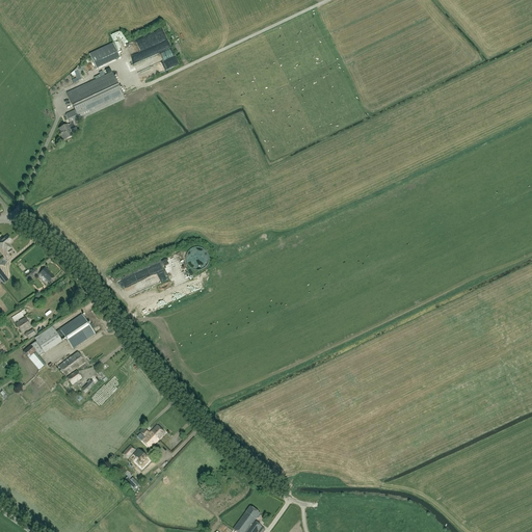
[(112,44),(88,54),(96,69),(120,57),(112,44)]
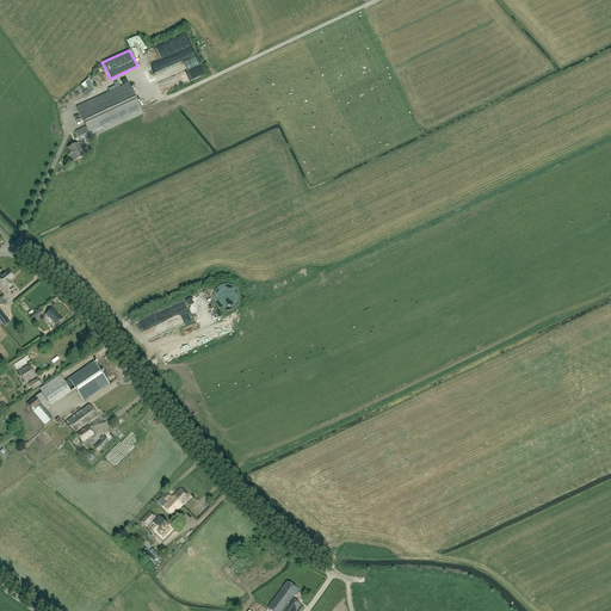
[(192,65),(198,60),(195,53),(174,65),(177,67),(174,68),(173,66),(167,68),(171,74),(167,75),(162,67),(164,67),(159,60),(154,63),(164,80),(192,65)]
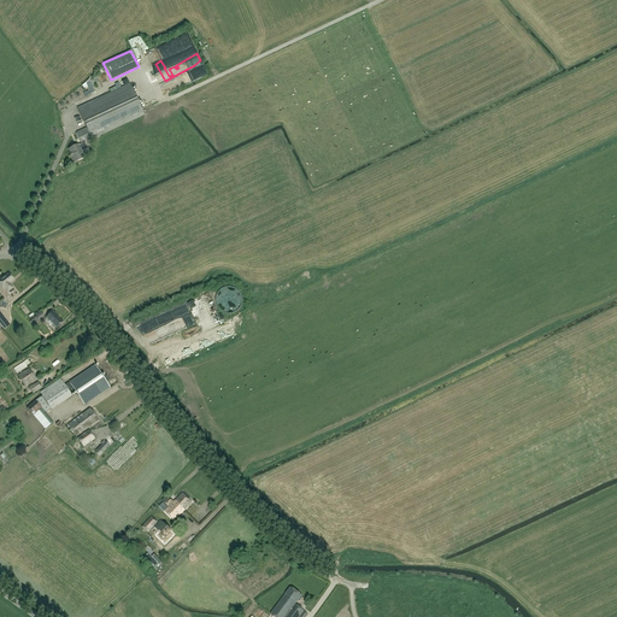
[(90,78),(84,81),(89,92),(94,89),(90,78)]
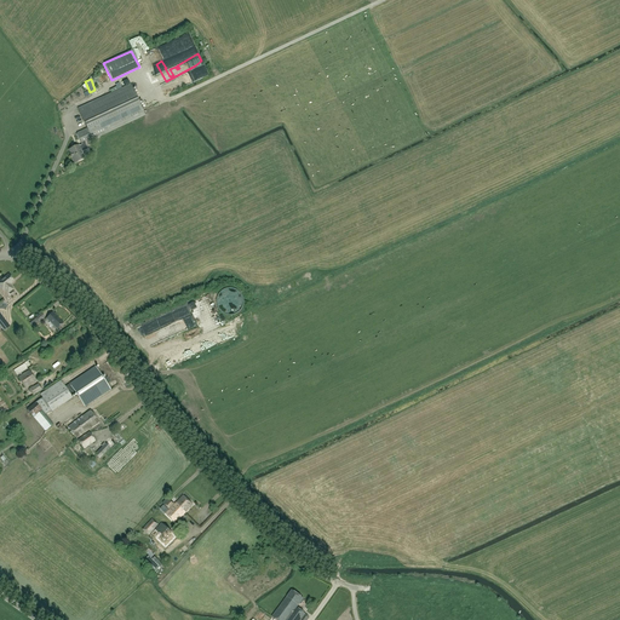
[(76,133),(81,144),(79,147),(79,145),(74,148),(75,148),(73,149),(73,148),(68,150),(70,155),(69,155),(72,158),(74,164),(85,159),(81,151),(87,149),(85,143),(144,115),(130,85),(78,109),(86,128),(76,133)]
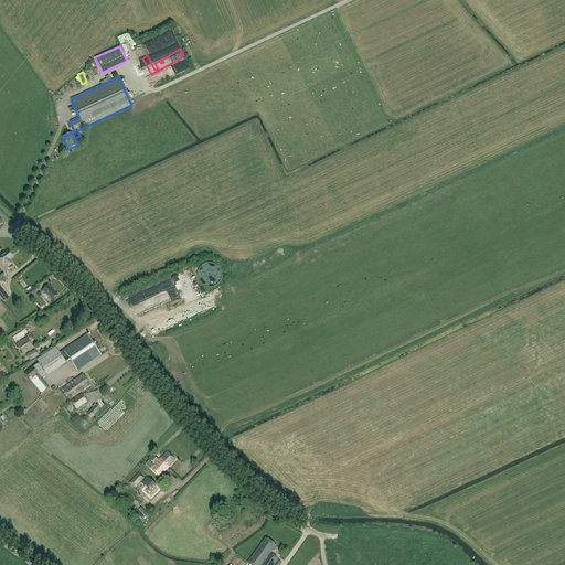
[(12,257),(11,256),(8,251),(0,256),(0,263),(1,265),(3,264),(7,268),(7,267),(8,268),(9,268),(12,266),(11,264),(9,259),(12,257)]
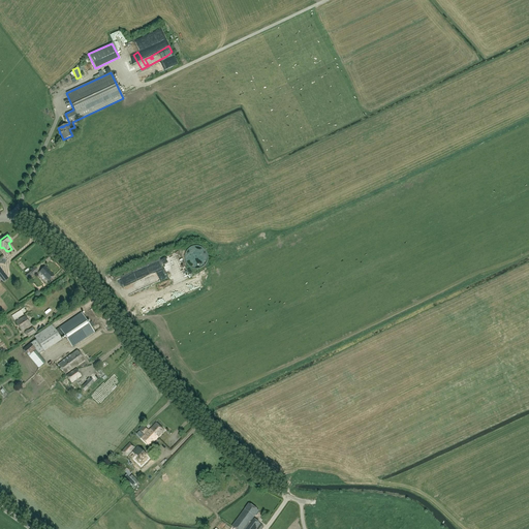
[(167,276),(174,273),(170,263),(166,265),(165,261),(162,262),(167,276)]
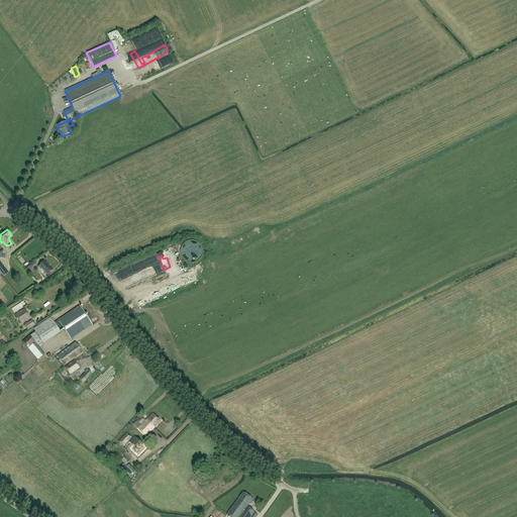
[(150,277),(161,272),(161,271),(157,264),(153,264),(153,257),(151,256),(143,262),(145,264),(145,267),(141,267),(141,265),(140,264),(138,264),(135,265),(135,270),(132,265),(131,265),(131,267),(134,272),(136,272),(136,275),(141,275),(141,271),(143,274),(145,273),(145,275),(146,277),(150,277)]
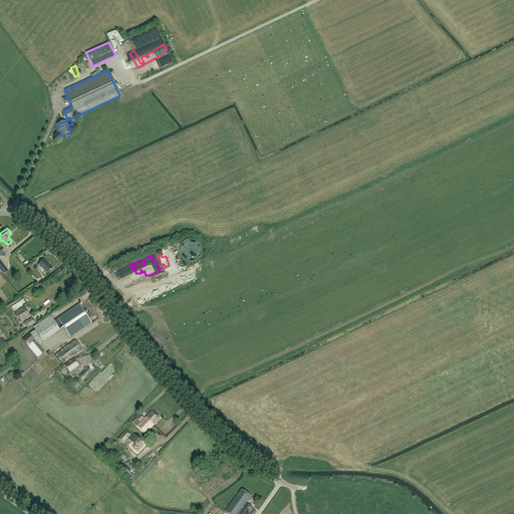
[(43,259),(38,265),(41,267),(40,268),(43,271),(43,270),(47,273),(52,268),(43,259)]
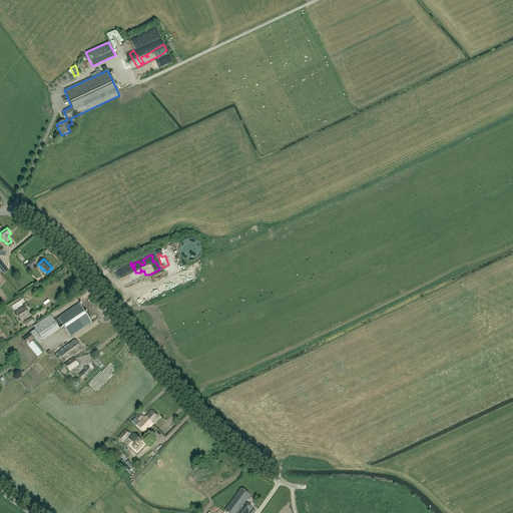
[(27,270),(31,267),(37,263),(34,260),(29,265),(25,268),(27,270)]
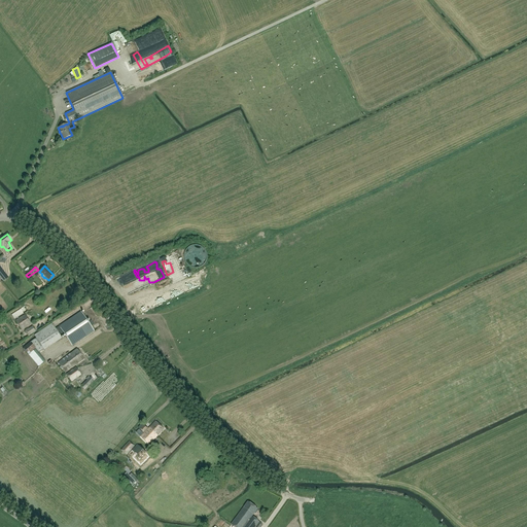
[(21,309),(11,315),(14,319),(16,318),(18,319),(15,321),(21,329),(30,323),(25,315),(19,319),(18,317),(23,313),(21,309)]
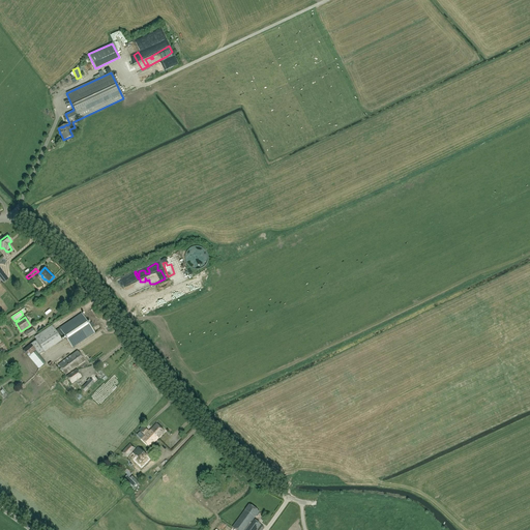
[(59,328),(62,333),(64,336),(72,348),(94,333),(81,314),(59,328)]
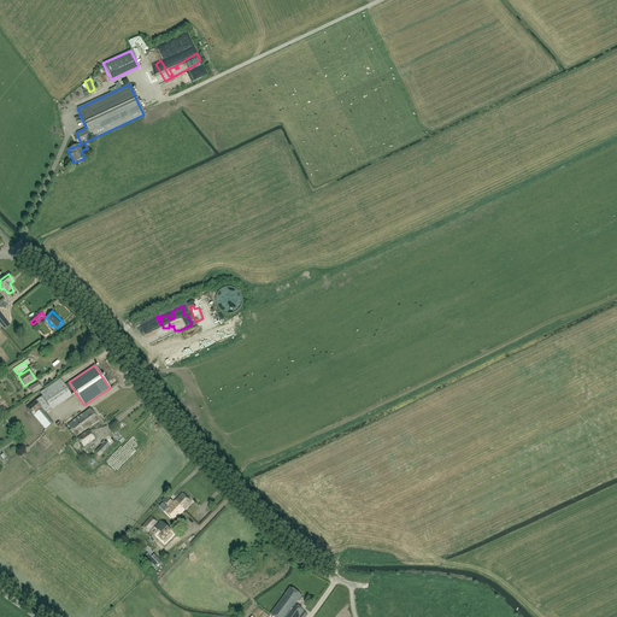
[(72,388),(69,382),(64,386),(60,380),(40,393),(41,395),(35,401),(41,409),(40,410),(43,413),(51,409),(51,410),(71,397),(70,395),(75,392),(72,388)]
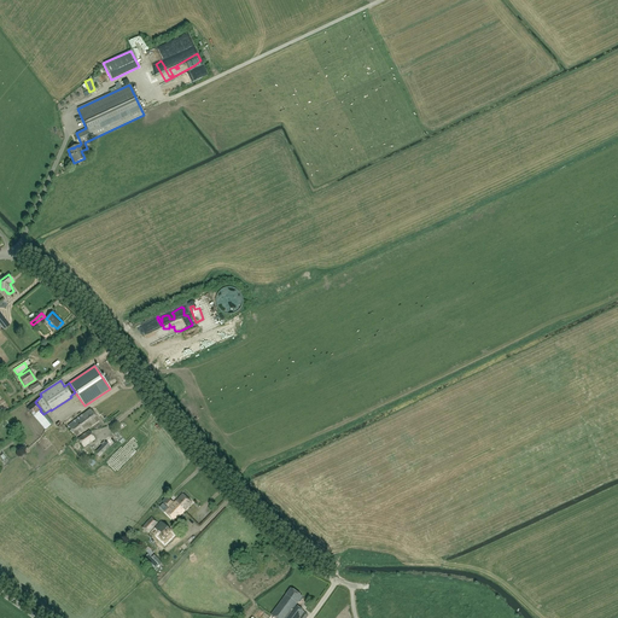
[(42,389),(38,383),(29,388),(33,395),(42,389)]
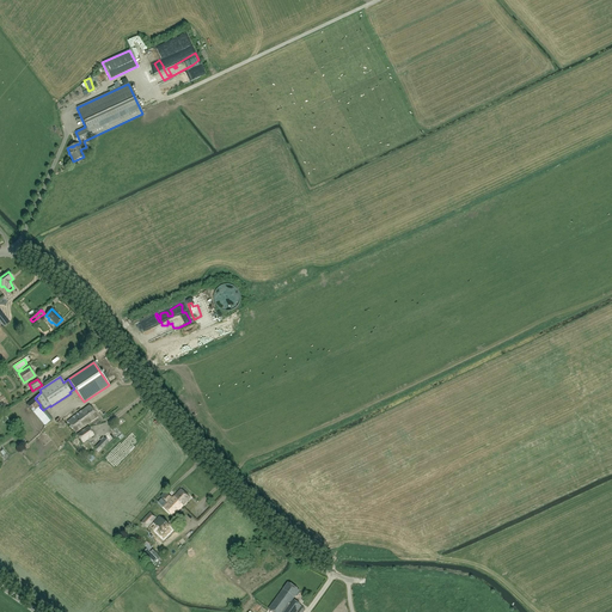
[(35,398),(26,405),(32,412),(44,426),(51,420),(43,410),(40,407),(41,405),(35,398)]
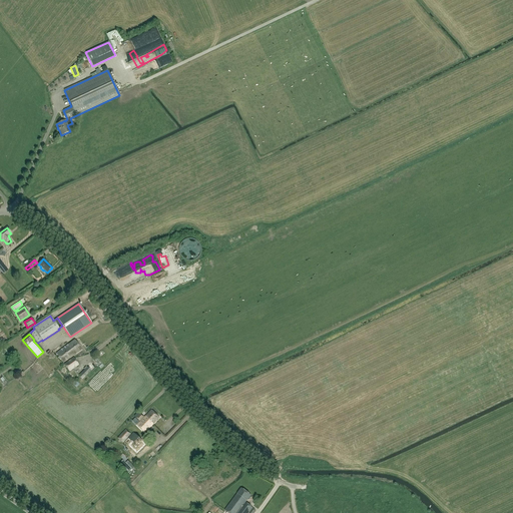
[(74,340),(66,347),(72,356),(81,350),(74,340)]
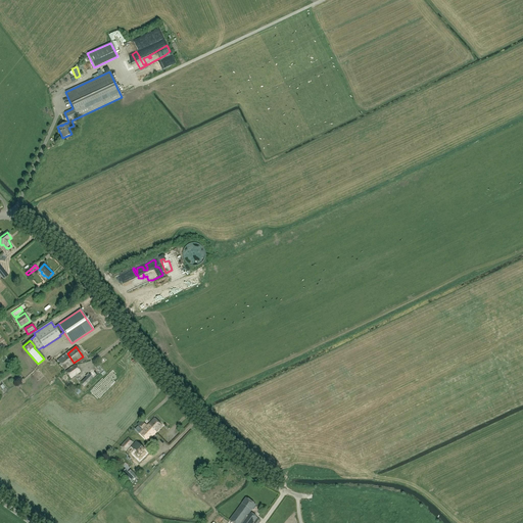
[(74,363),(67,353),(63,355),(57,361),(64,369),(74,363)]
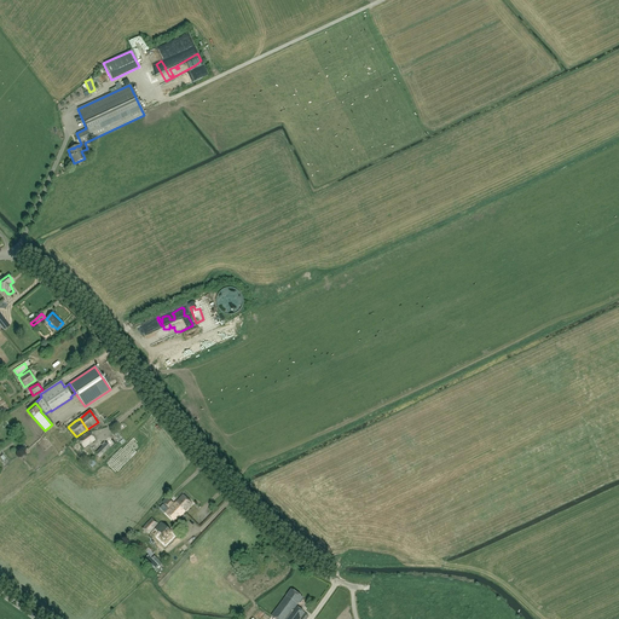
[(77,440),(84,449),(94,440),(88,432),(77,440)]
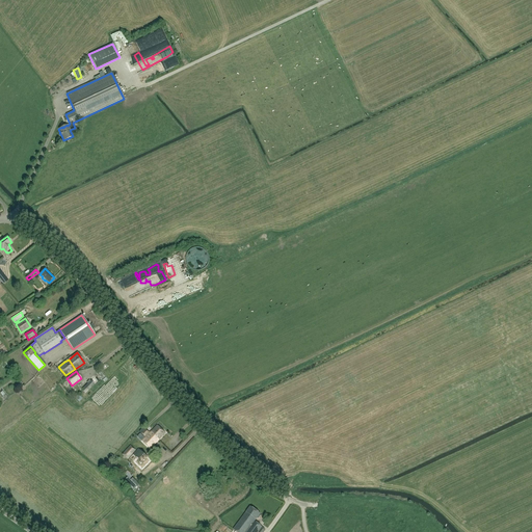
[(90,380),(81,390),(85,394),(95,384),(90,380)]
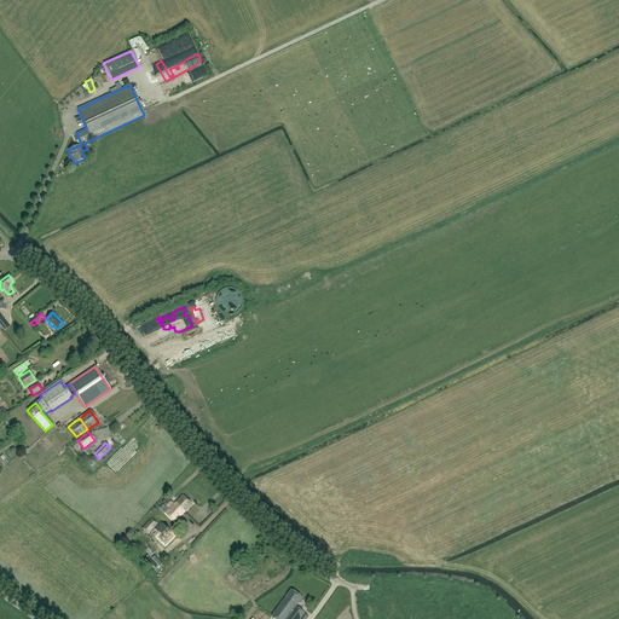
[(183,495),(173,505),(179,510),(181,508),(185,512),(192,504),(183,495)]
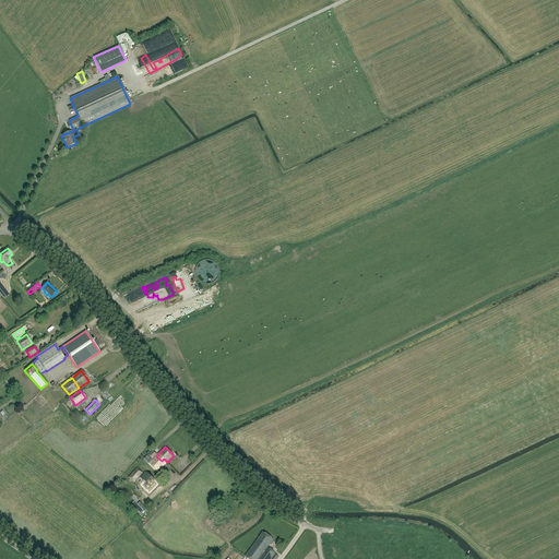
[(152,459),(157,454),(153,450),(149,455),(152,459)]
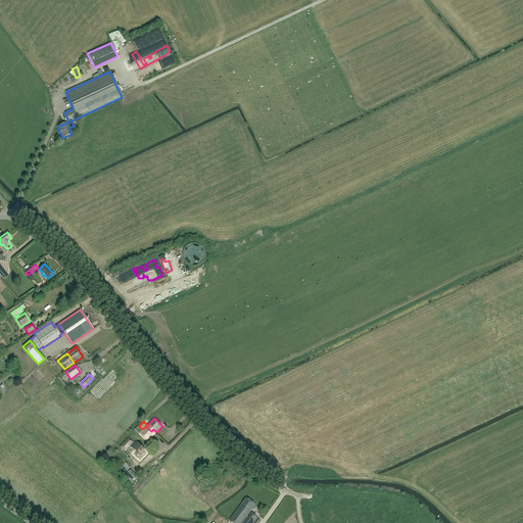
[(139,434),(141,435),(146,440),(147,441),(156,432),(153,429),(151,431),(146,427),(143,430),(139,434)]
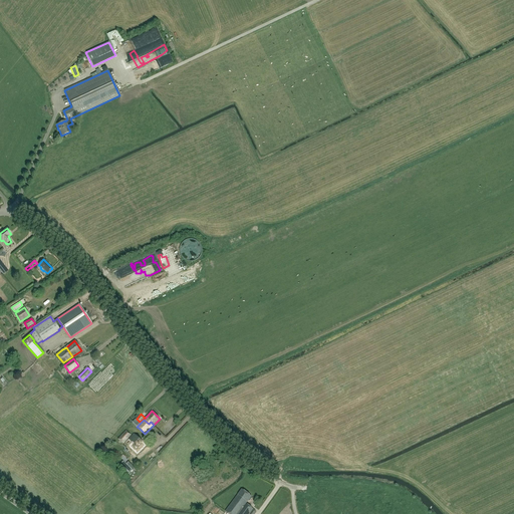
[(132,436),(126,431),(117,439),(123,444),(132,436)]
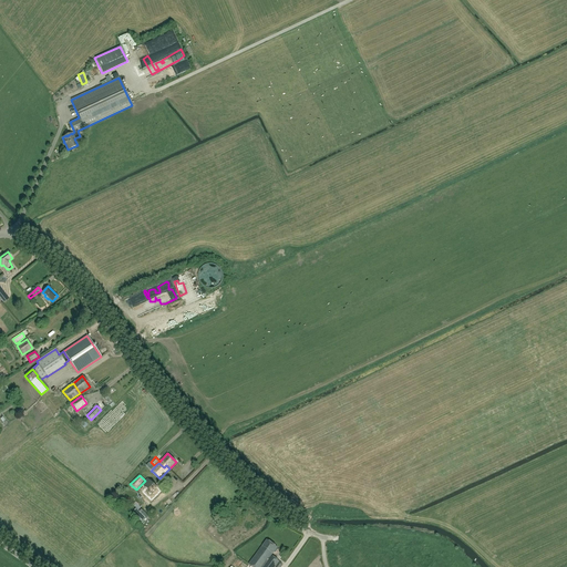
[(138,488),(151,501),(161,491),(147,478),(138,488)]
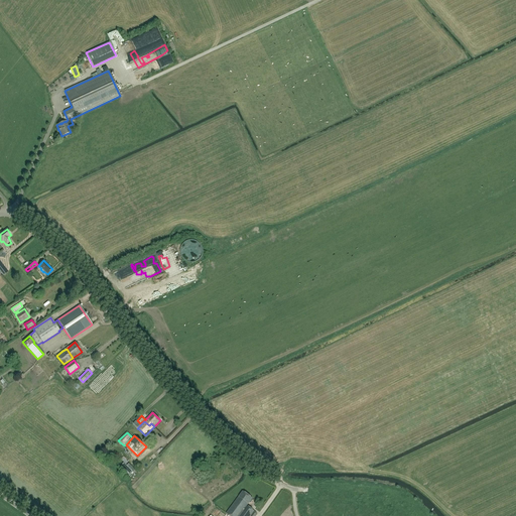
[(243,491),(226,514),(229,515),(255,515),(257,514),(254,511),(247,506),(249,503),(250,503),(253,500),(252,498),(243,491)]
